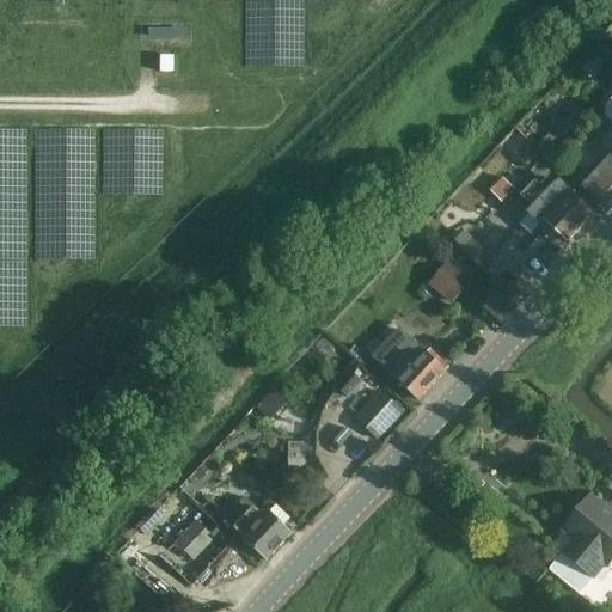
[(170,55),(157,55),(157,71),(170,71),(170,55)]
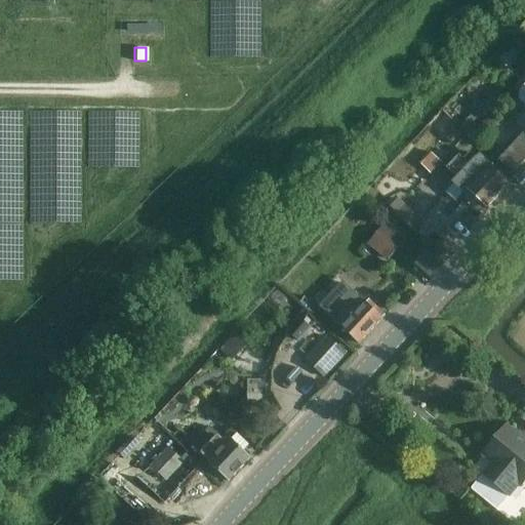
[(486,119),(478,128),(478,131),(484,136),(487,136),(496,127),(496,124),(490,118),(486,119)]
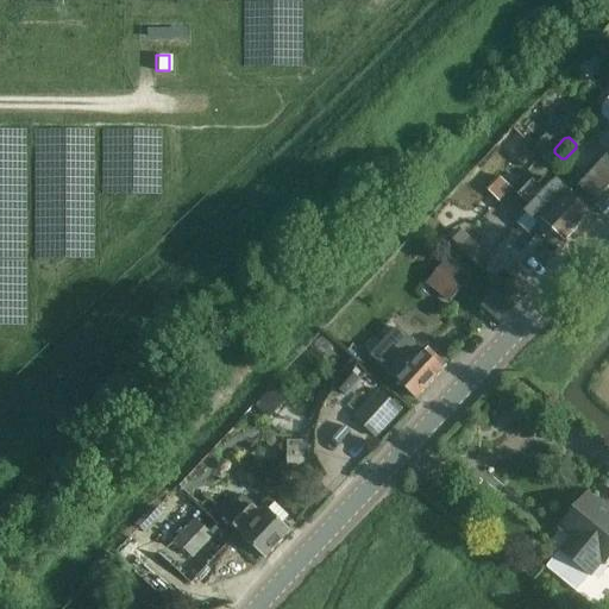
[(512,190),(498,176),(485,189),(500,203),(512,190)]
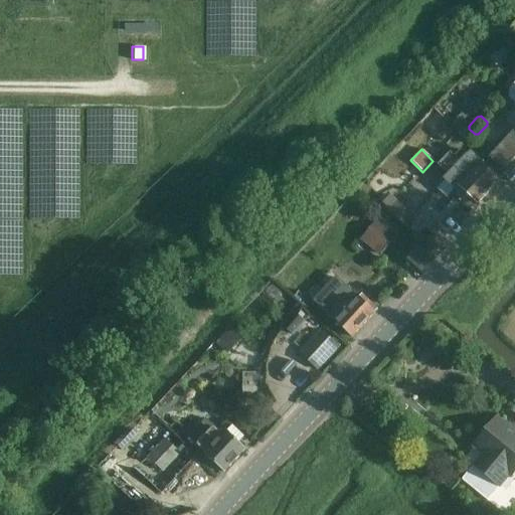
[(468,157),(463,153),(455,160),(450,156),(438,169),(447,178),(445,180),(469,203),(472,200),(477,204),(499,180),(471,154),(468,157)]
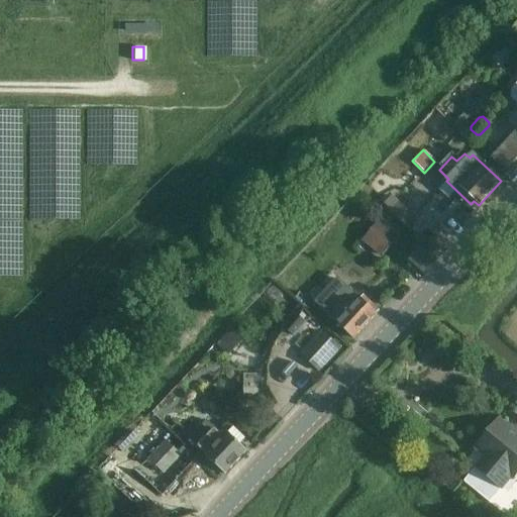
[(388,195),(382,202),(390,210),(397,203),(388,195)]
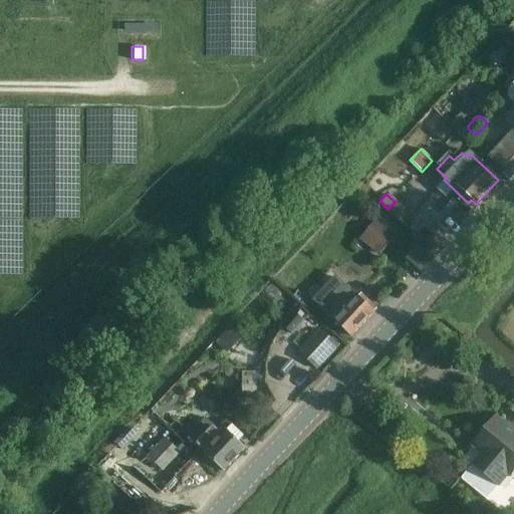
[(403,226),(411,216),(396,203),(388,212),(403,226)]
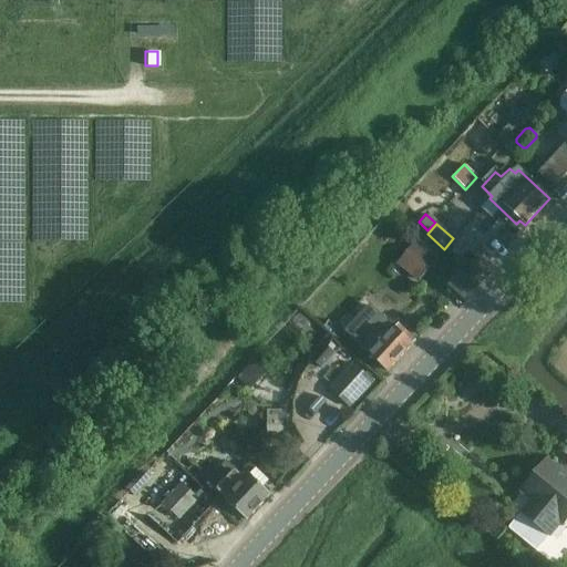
[(397,228),(390,235),(400,244),(405,237),(397,228)]
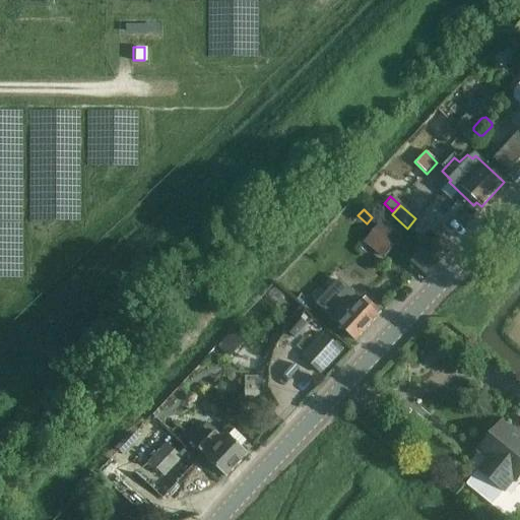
[(400,238),(383,223),(382,222),(364,243),(365,243),(383,259),(400,238)]
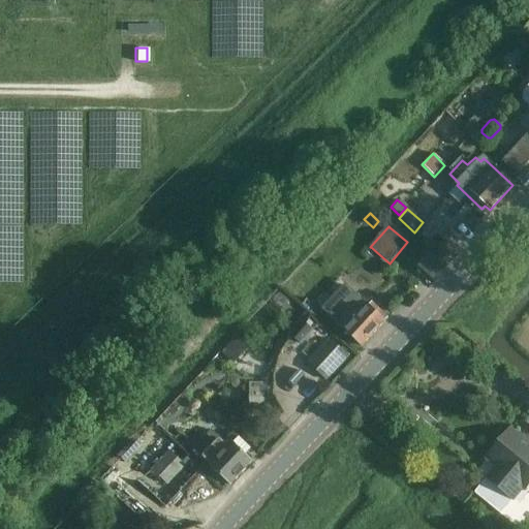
[(441,246),(434,254),(443,262),(450,254),(446,250),(441,246)]
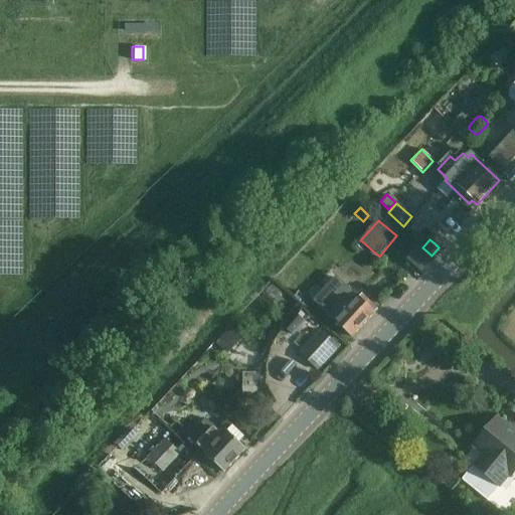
[(406,259),(405,260),(419,273),(431,262),(415,247),(406,259)]
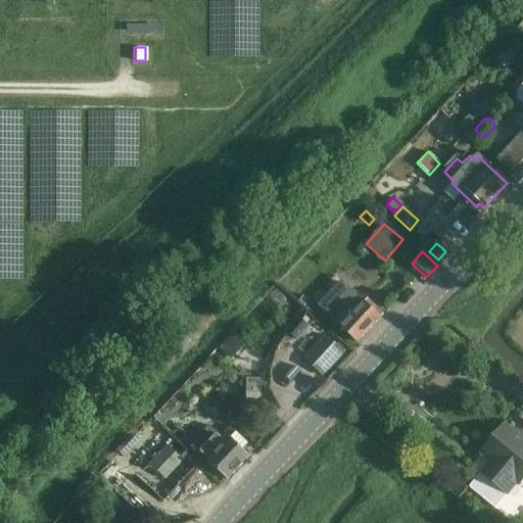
[(363,303),(341,282),(319,305),(341,326),(340,327),(358,343),(382,318),(365,301),(363,303)]
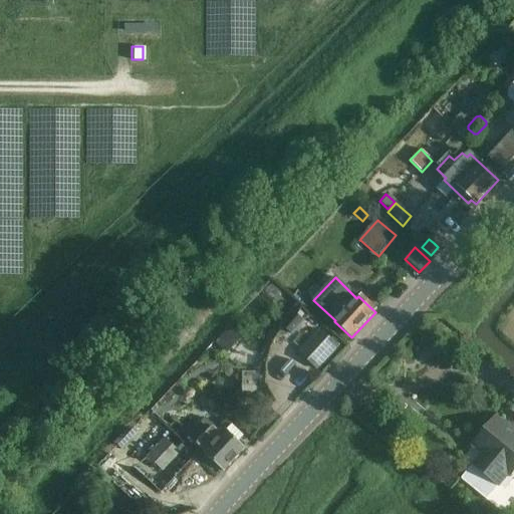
[(228,329),(215,343),(227,353),(240,339),(228,329)]
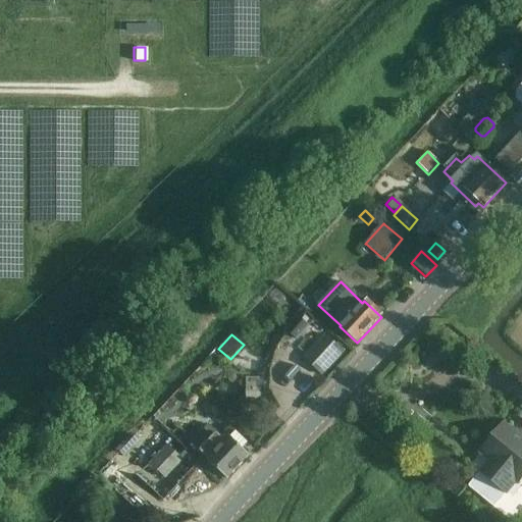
[(323,376),(345,353),(325,335),(304,359),(323,376)]
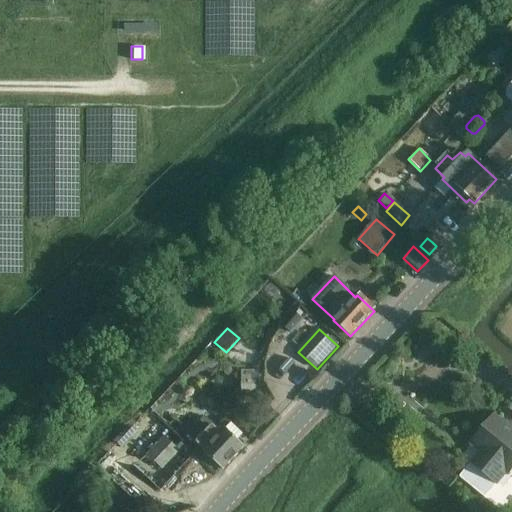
[(511,428),(495,415),(470,445),(479,452),(470,463),(497,485),(506,474),(507,475),(511,469),(511,428)]
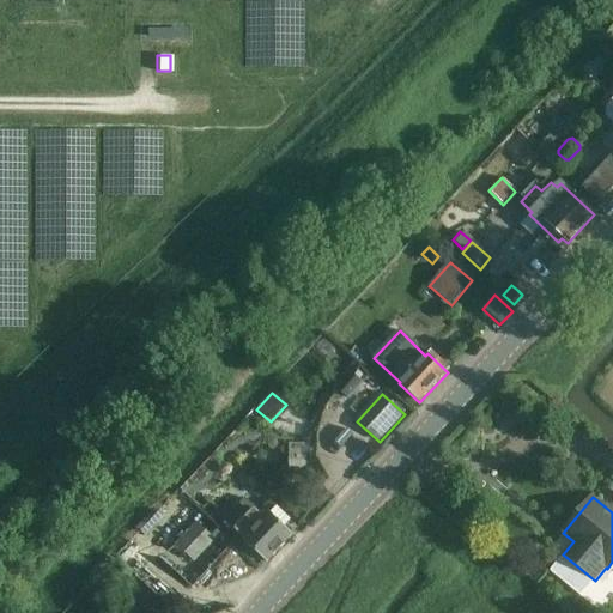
[(244,499),(224,522),(244,541),(243,542),(267,564),(293,535),(285,528),(291,521),(277,507),(271,514),(265,519),(244,499)]
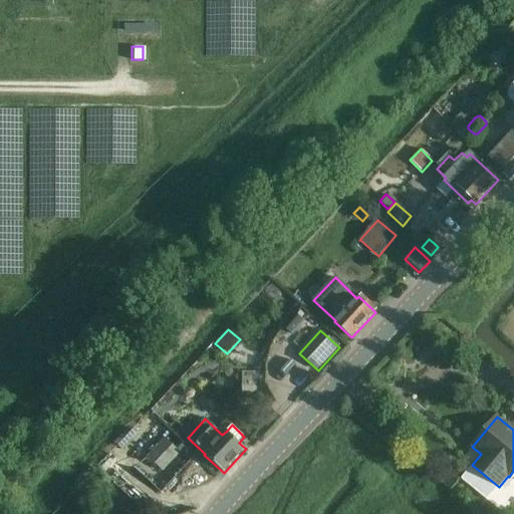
[(161,473),(179,454),(163,439),(145,458),(161,473)]
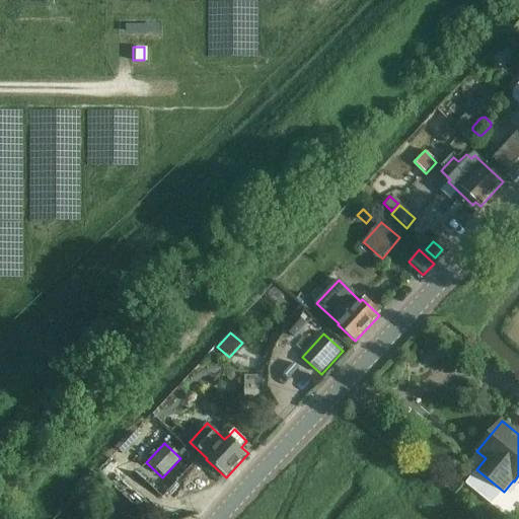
[(128,518),(113,506),(101,518),(128,518)]
